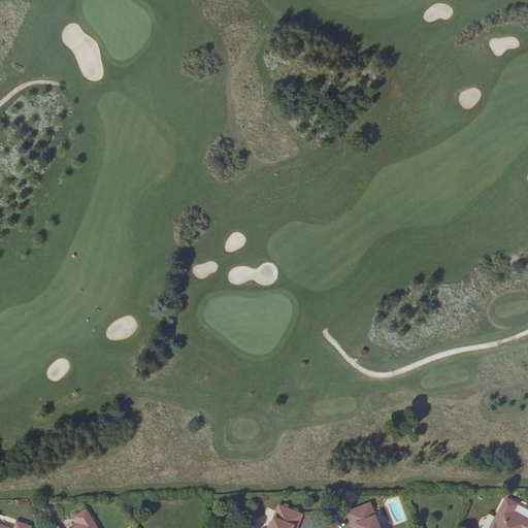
[(527,527),(527,520),(512,512),(516,504),(505,498),(495,519),(497,521),(492,527),(527,527)]
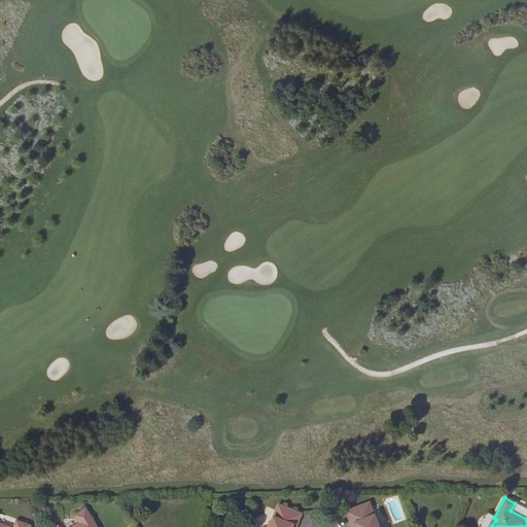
[(380,526),(378,520),(375,519),(369,503),(346,512),(351,525),(352,526),(353,525),(353,526),(380,526)]
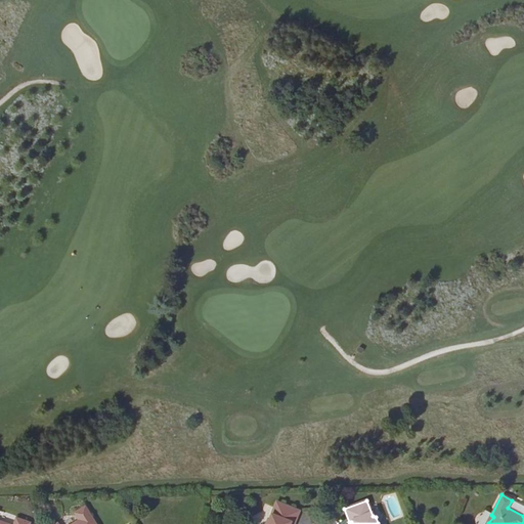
[(292,523),(293,523),(294,523),(299,511),(276,501),(270,517),(267,519),(264,523),(291,523),(292,523)]
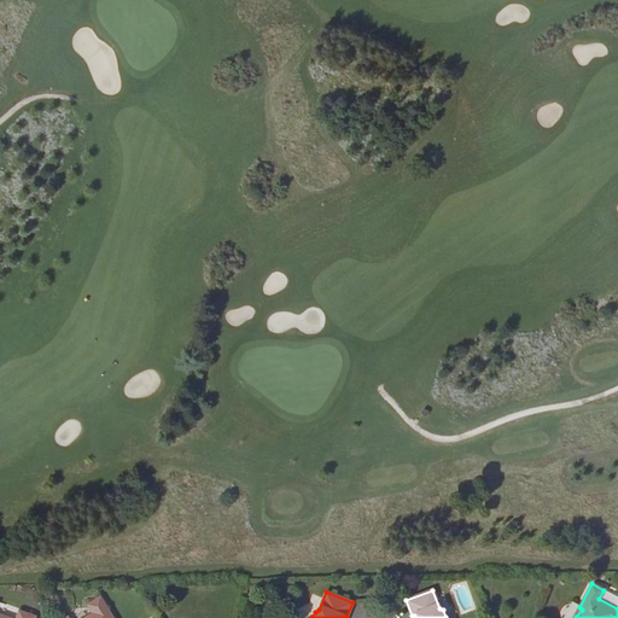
[(88,605),(93,613),(105,606),(99,598),(88,605)]
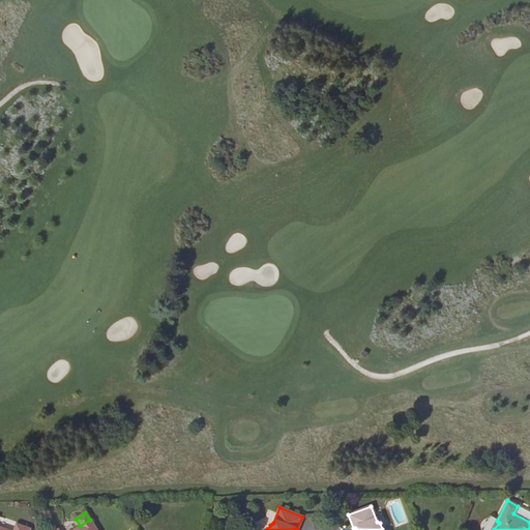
[(72,529),(96,529),(90,520),(80,526),(72,529)]
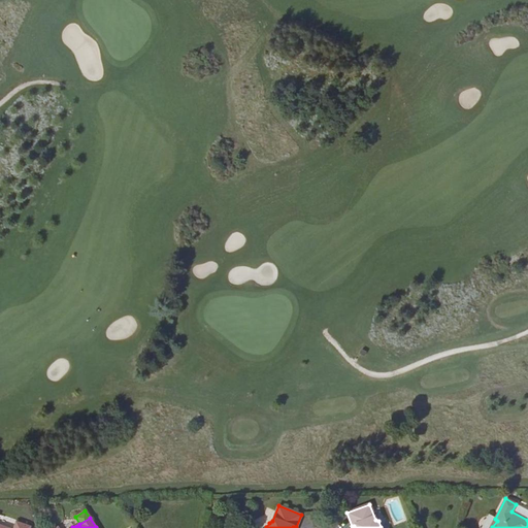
All buildings are outlined.
